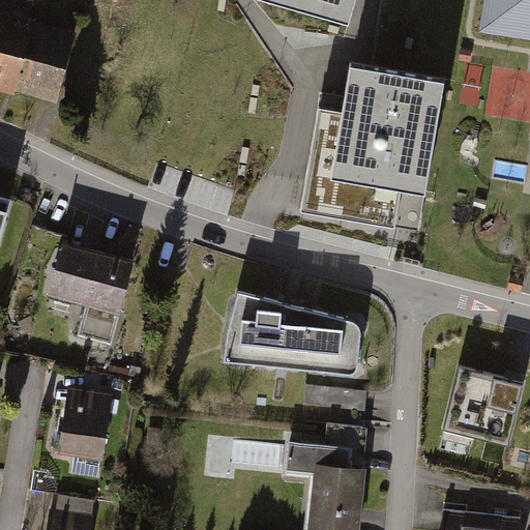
[(303,0),(301,8),(349,22),(355,0),(303,0)]
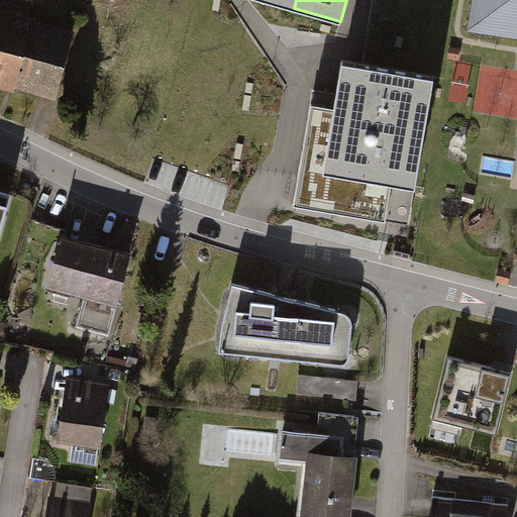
[(516,0),(480,0),(477,22),(509,28),(509,32),(516,33),(516,0)]
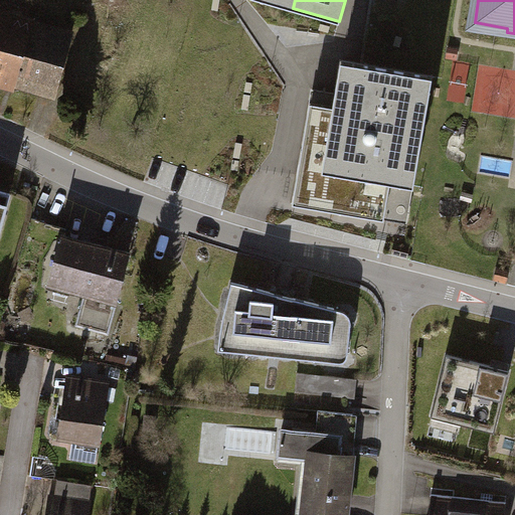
[(0,33),(8,4),(0,1),(0,33)]
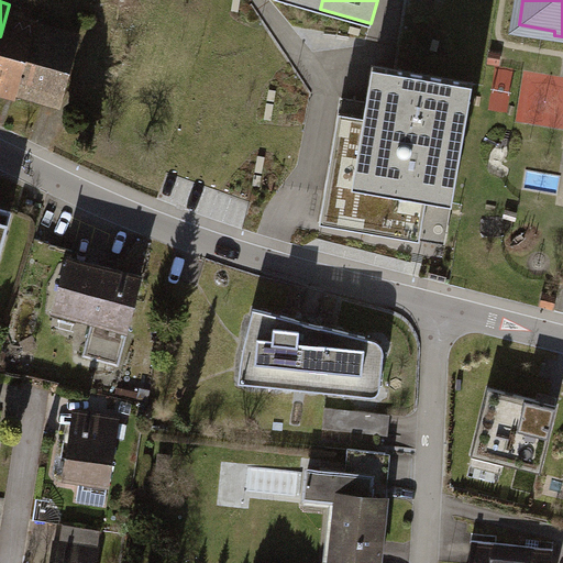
[(9,4),(0,36),(0,85),(61,102),(78,40),(18,23),(22,9),(9,4)]
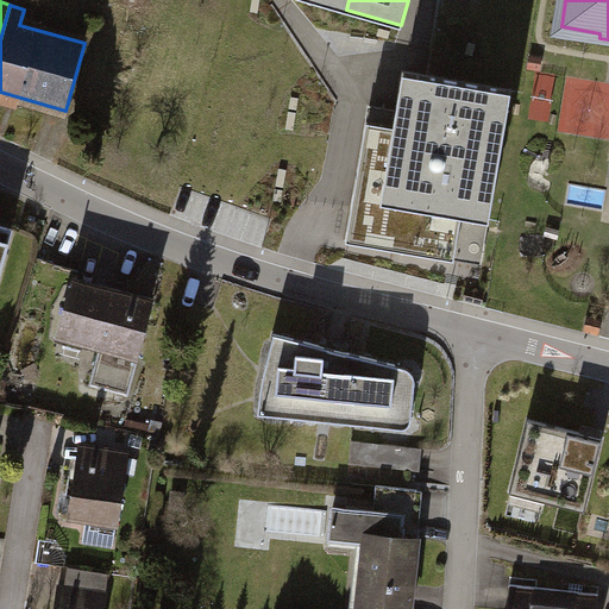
[(345,240),(402,250),(418,162),(441,167),(457,81),(403,71),(394,126),(368,121),(345,240)]
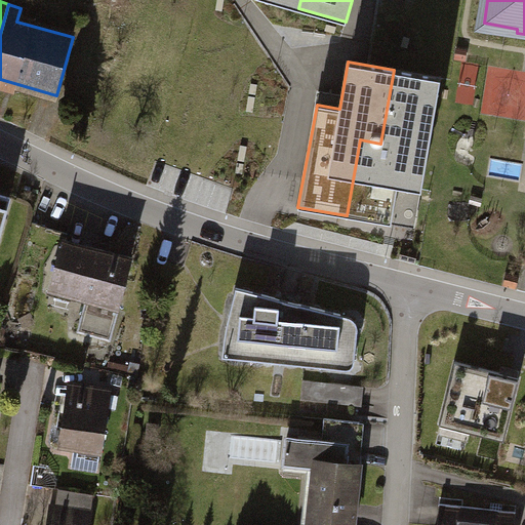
[(441,78),(394,70),(380,144),(360,139),(347,215),(392,224),(398,185),(421,189),(441,78)]
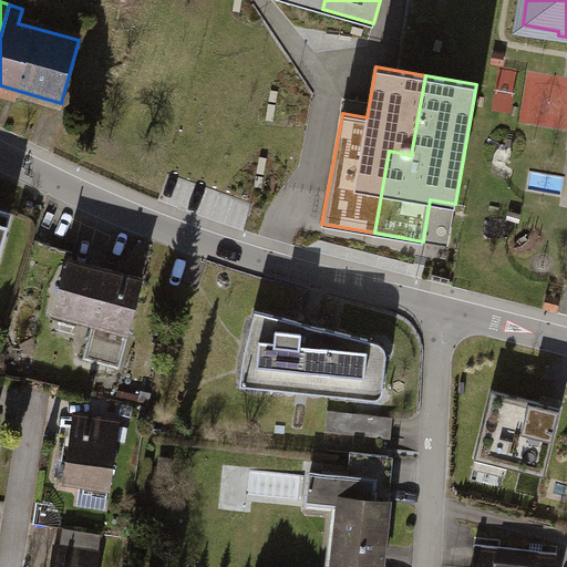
[(151,280),(75,261),(60,322),(98,331),(91,360),(129,370),(151,280)]
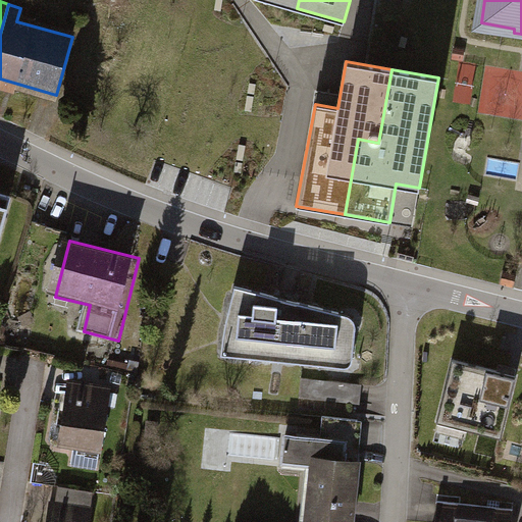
[(340,313),(236,286),(228,313),(239,316),(237,335),(250,336),(248,357),(323,364),(324,357),(353,360),(356,328),(337,327),(340,313)]
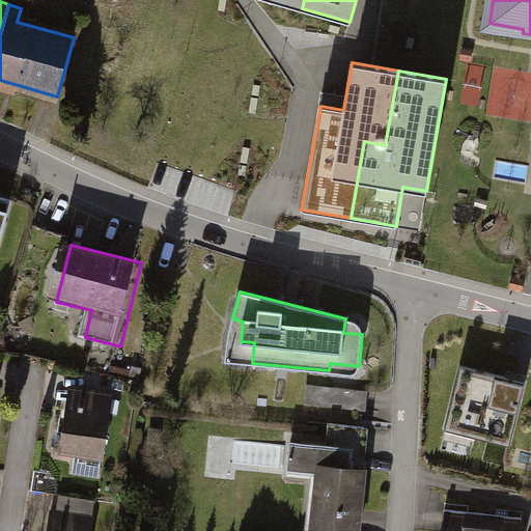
[(526,383),(460,366),(445,429),(510,446),(526,383)]
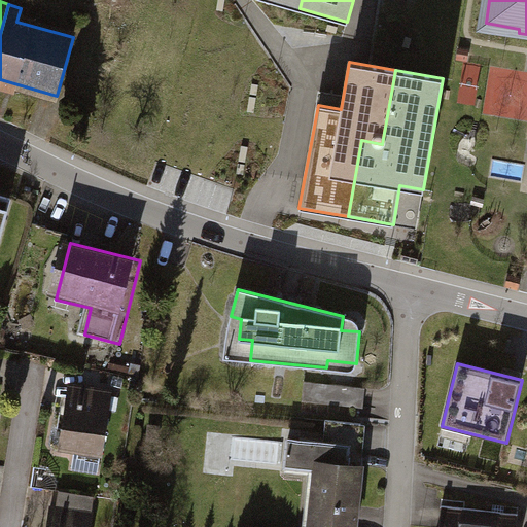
[(365,388),(305,381),(302,401),(363,408),(365,388)]
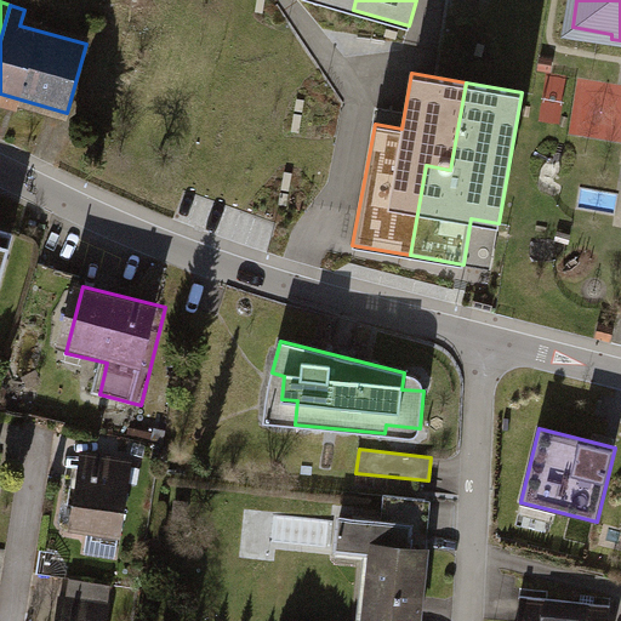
[(137,462),(84,455),(74,533),(126,540),(137,462)]
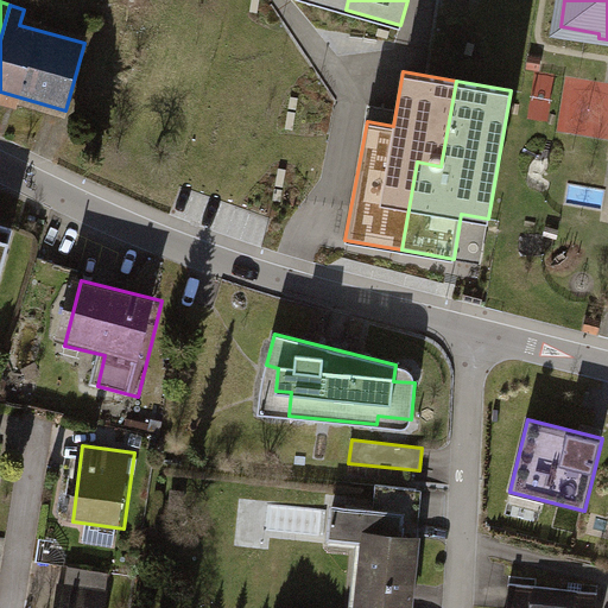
[(327,542),(362,546),(355,607),(415,607),(422,538),(404,536),(406,514),(331,506),(327,542)]
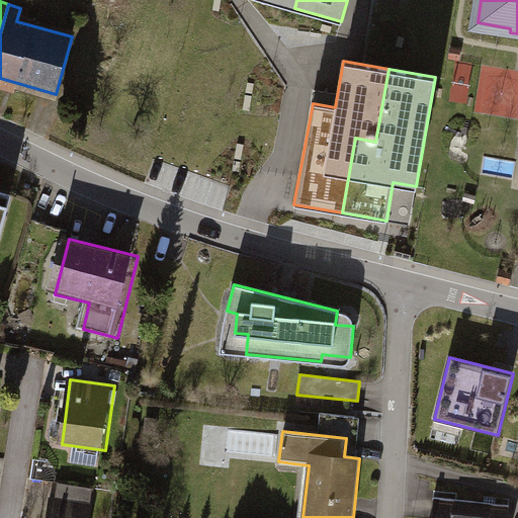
[(433,517),(470,517),(472,502),(435,498),(433,517)]
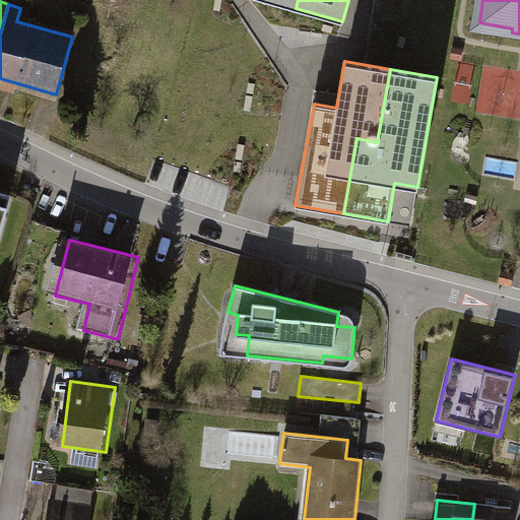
[(95,519),(98,509),(53,503),(50,519),(95,519)]
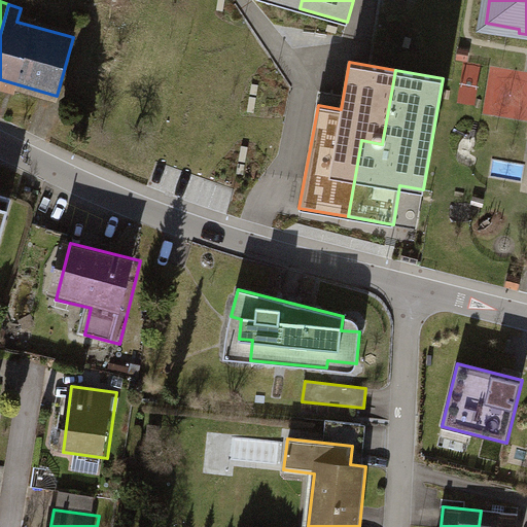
[(479,526),(518,526),(520,515),(481,511),(479,526)]
